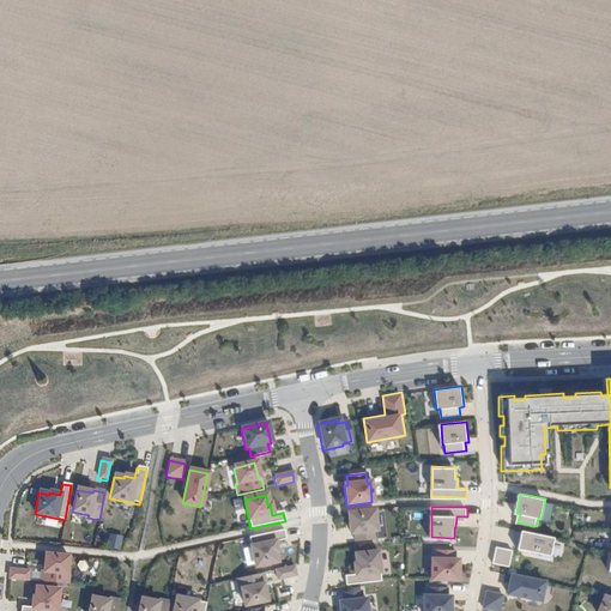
[(371,532),(376,532),(374,512),(348,514),(350,534),(354,534),(355,543),(373,540),(371,532)]
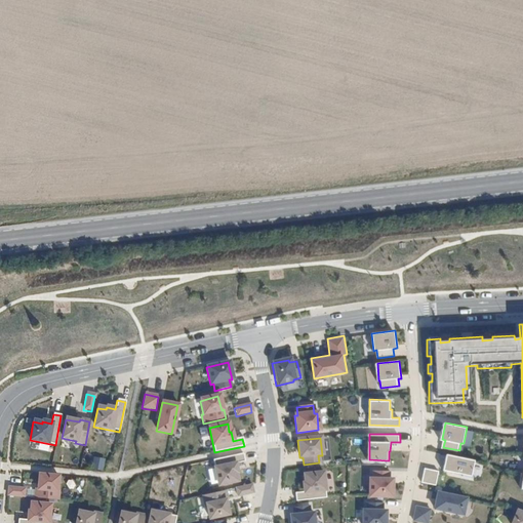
[(477,459),(448,453),(444,472),(473,477),(477,459)]
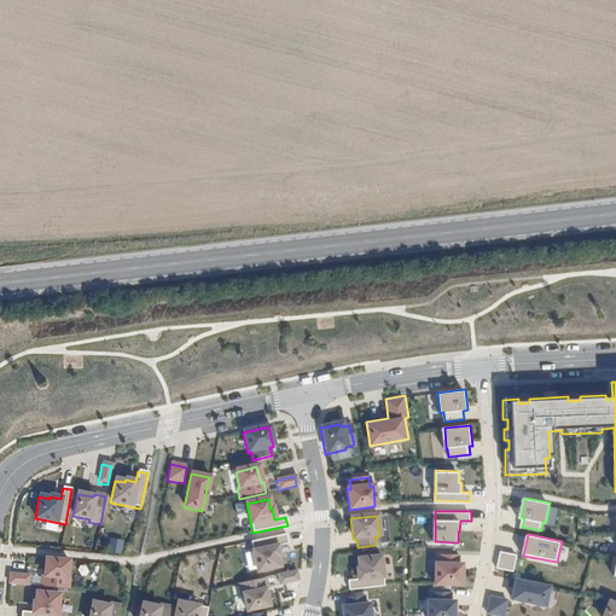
[(277,558),(279,557),(277,546),(288,544),(285,535),(251,542),(257,573),(279,568),(277,558)]
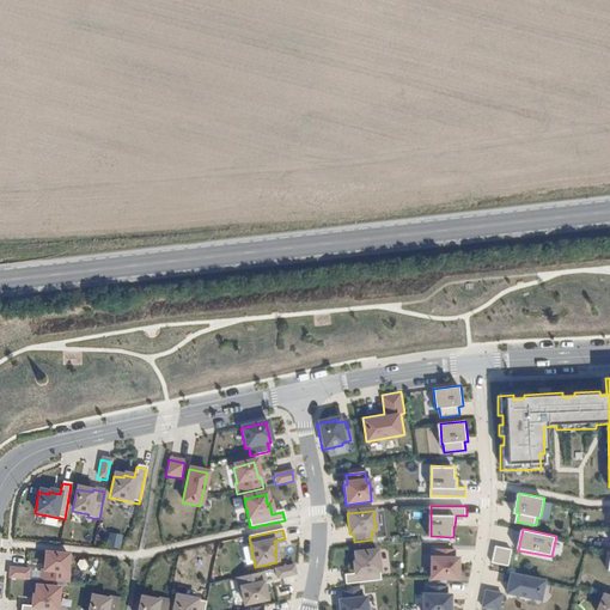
[(512,548),(495,544),(492,561),(508,565),(512,548)]
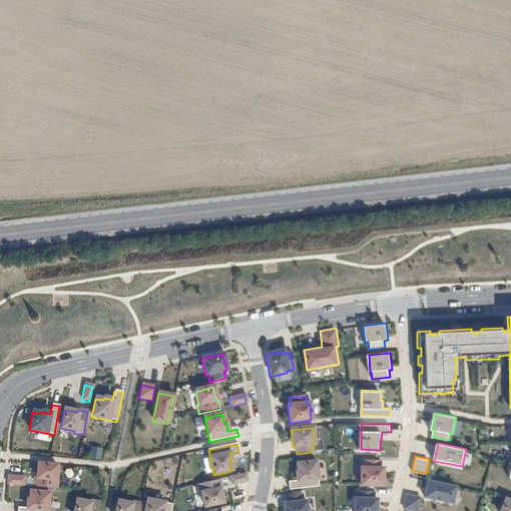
[(363,465),(360,465),(360,486),(387,486),(387,465),(381,465),(381,458),(363,458),(363,465)]
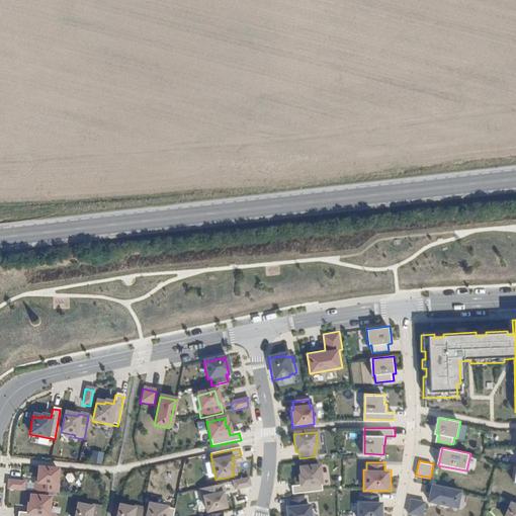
[(298,478),(299,487),(290,488),(291,495),(321,492),(319,466),(299,468),(301,478),(298,478)]
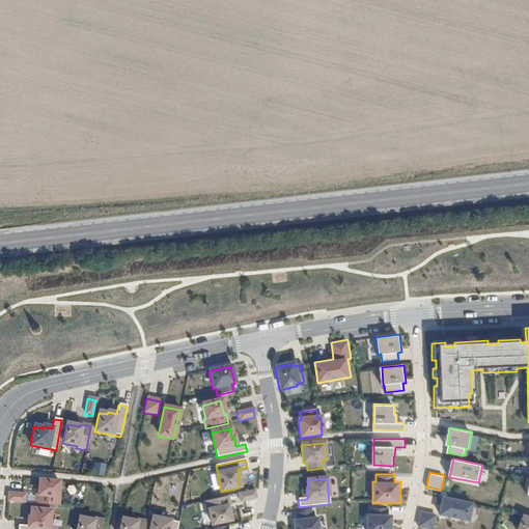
[(38,481),(37,496),(35,496),(34,505),(58,507),(59,498),(56,498),(58,483),(38,481)]
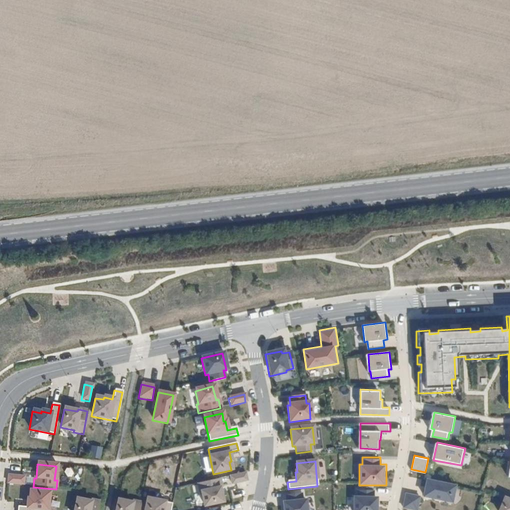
[(229,477),(231,485),(246,482),(244,474),(229,477)]
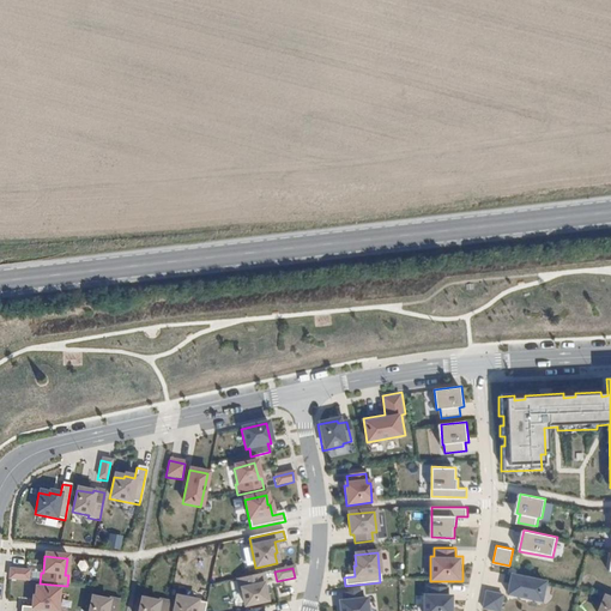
[(28,573),(8,572),(7,581),(26,582),(28,573)]
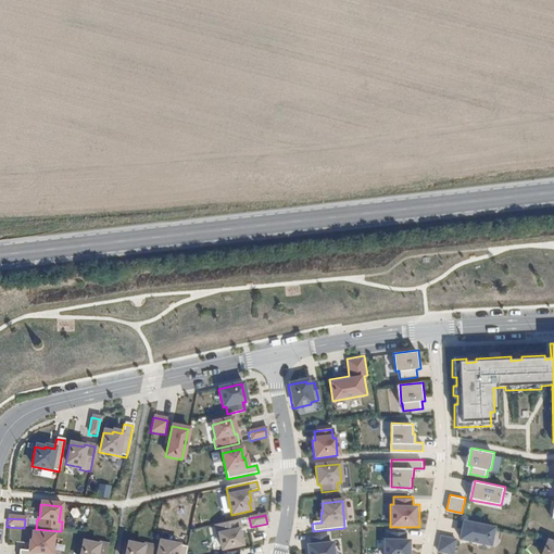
[(496,527),(464,519),(461,539),(493,545),(496,527)]
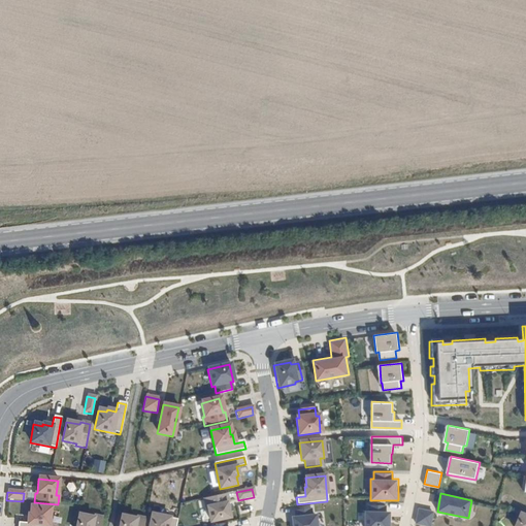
[(228,519),(225,504),(228,503),(226,494),(202,499),(204,508),(206,508),(209,523),(228,519)]
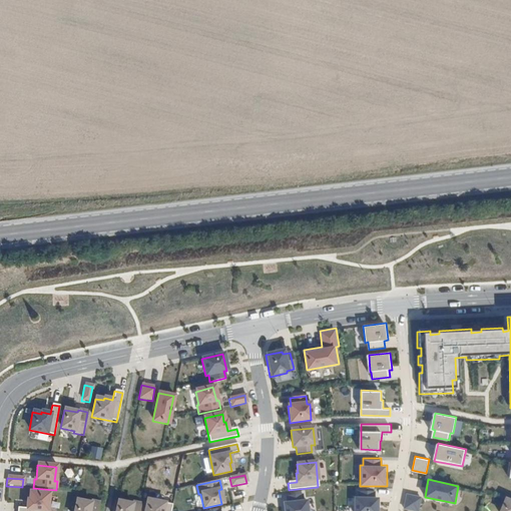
[(358,496),(356,496),(355,510),(379,510),(380,497),(375,497),(375,490),(358,489),(358,496)]
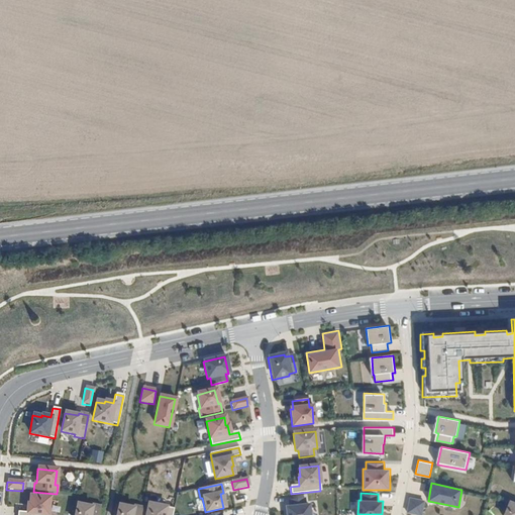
[(46,514),(48,498),(29,496),(29,505),(26,505),(26,514),(17,513),(17,514),(46,514)]
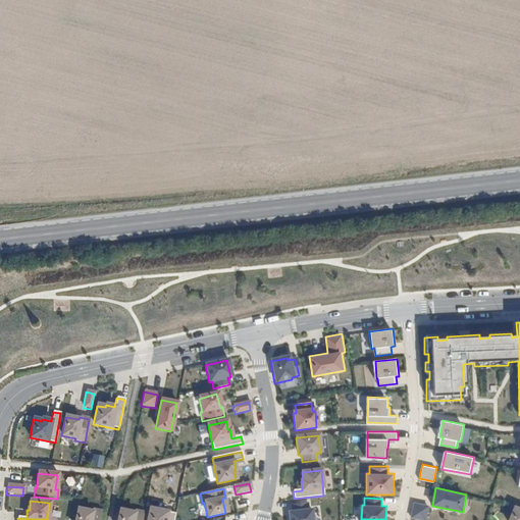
[(292,519),(313,519),(313,508),(310,508),(309,501),(293,503),(293,510),(291,510),(292,519)]
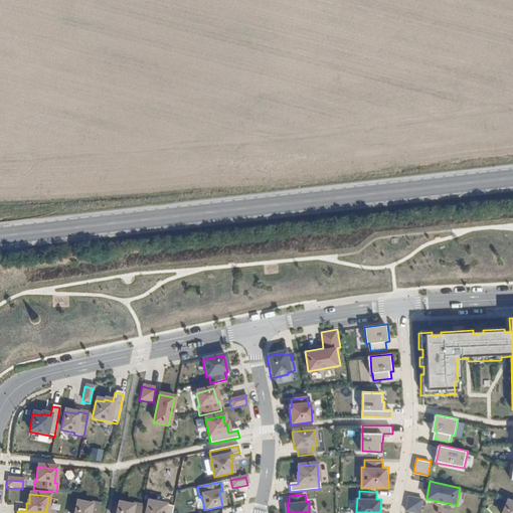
[(404,510),(419,512),(422,499),(407,496),(404,510)]
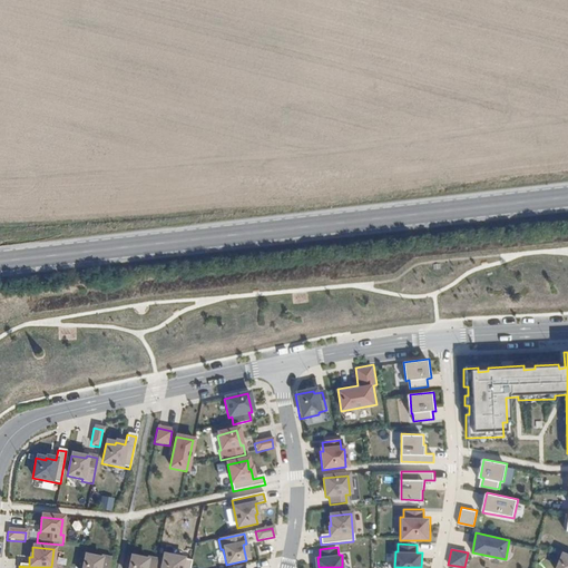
[(567,567),(567,554),(562,551),(556,567),(567,567)]
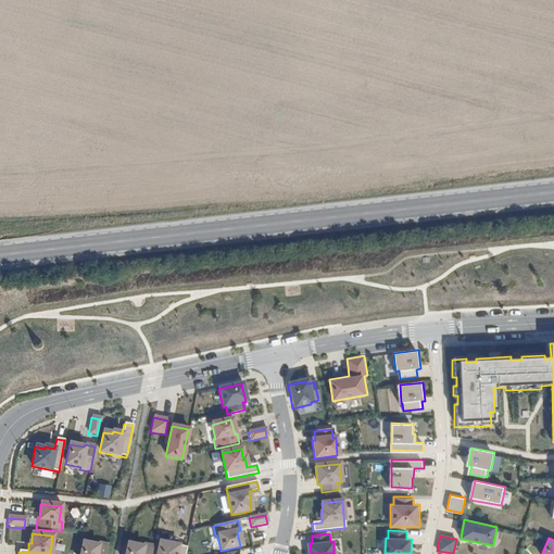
[(184,553),(186,548),(159,542),(156,553),(184,553)]
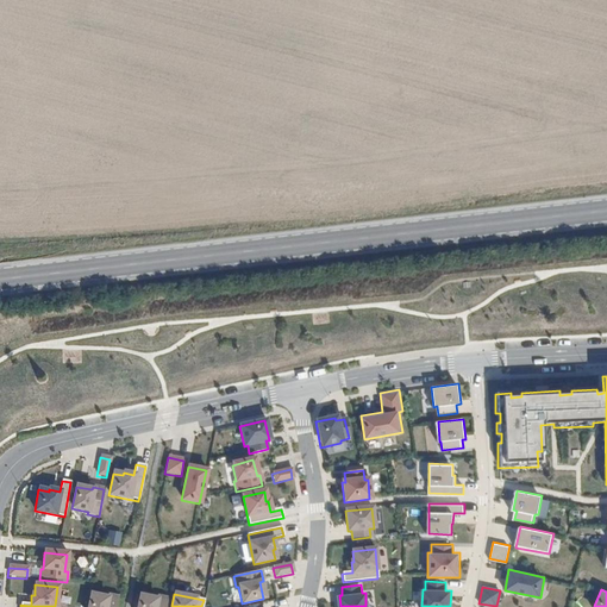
[(107,596),(107,599),(91,595),(87,606),(116,606),(118,598),(107,596)]
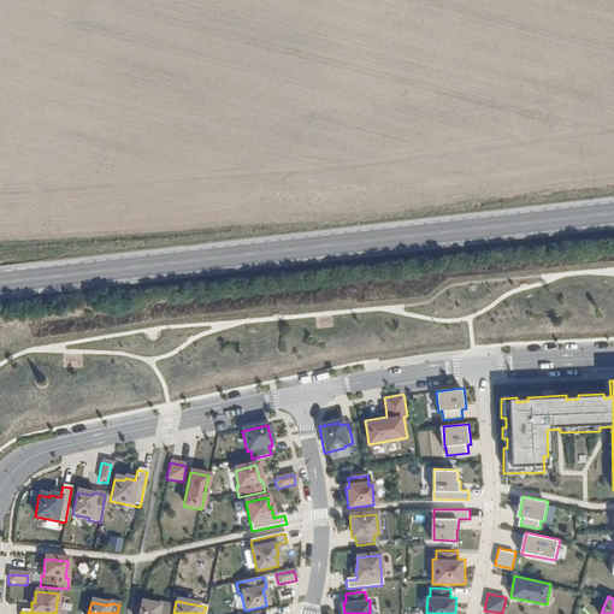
[(158,603),(158,607),(141,603),(139,613),(166,613),(169,606),(158,603)]
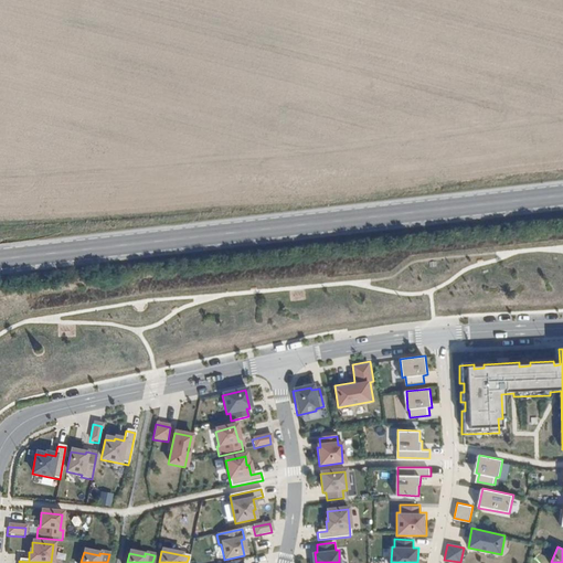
All buildings are outlined.
